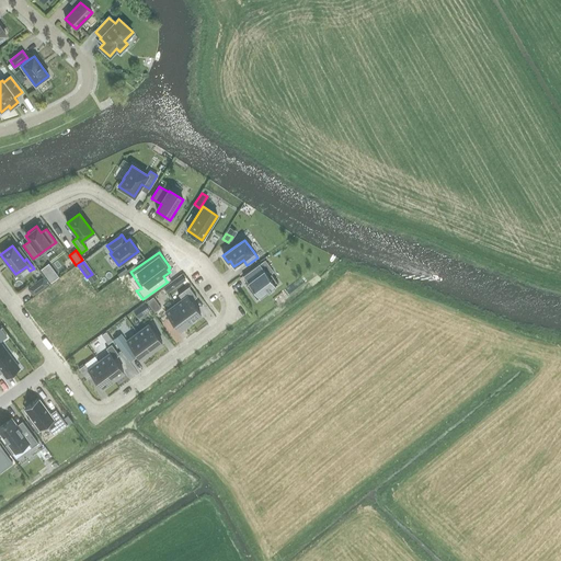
[(259,264),(242,276),(252,288),(249,290),(256,300),(278,284),(271,274),(268,276),(259,264)]
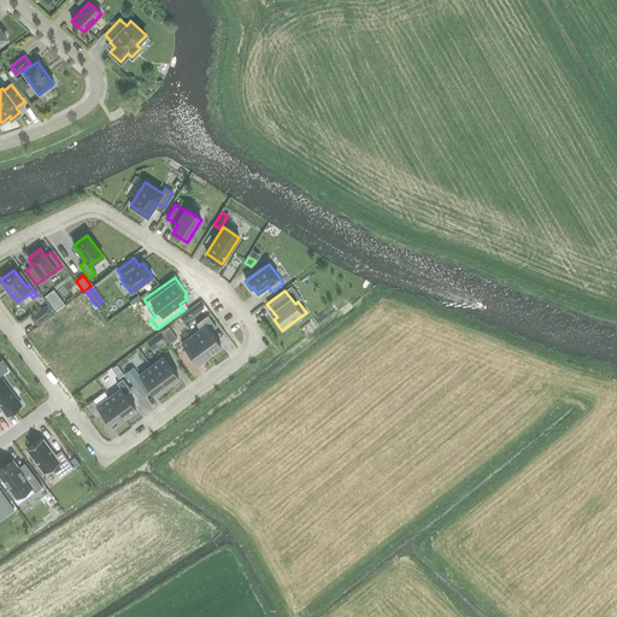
[(58,298),(50,304),(56,311),(64,305),(58,298)]
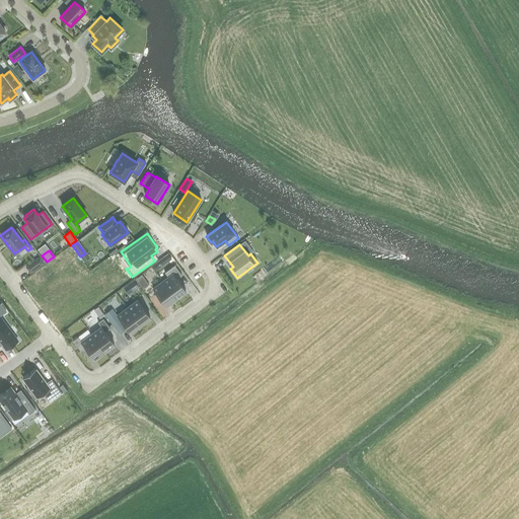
[(167,254),(151,266),(154,270),(170,257),(167,254)]
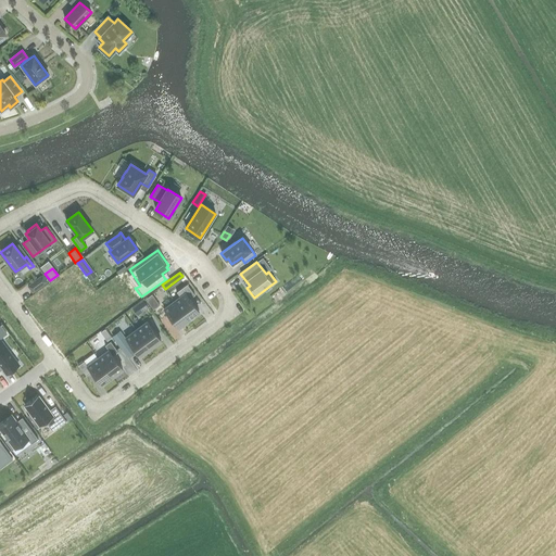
[(42,275),(27,286),(33,292),(47,281),(42,275)]
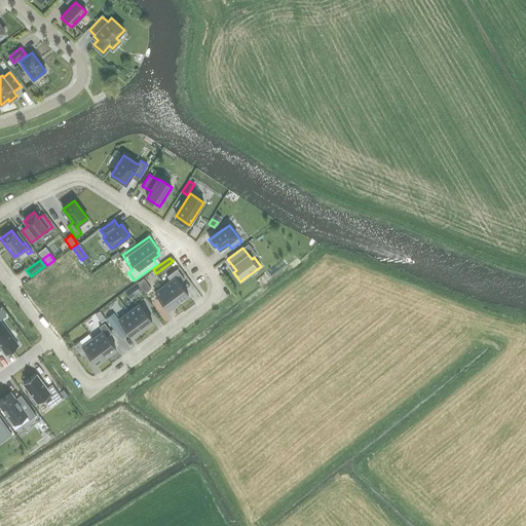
[(165,286),(178,302),(188,295),(179,283),(184,279),(177,269),(166,276),(171,282),(165,286)]
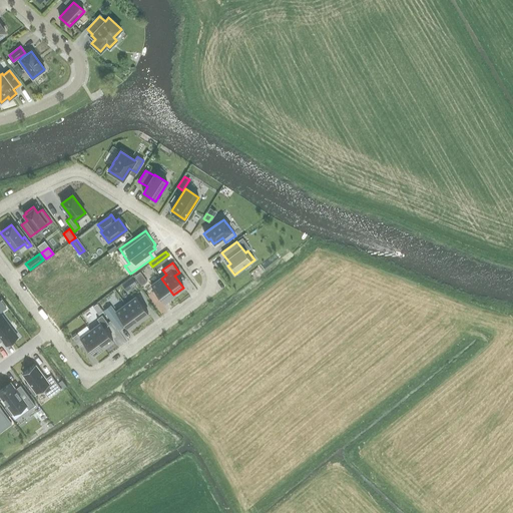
[(139,272),(134,277),(138,282),(143,278),(139,272)]
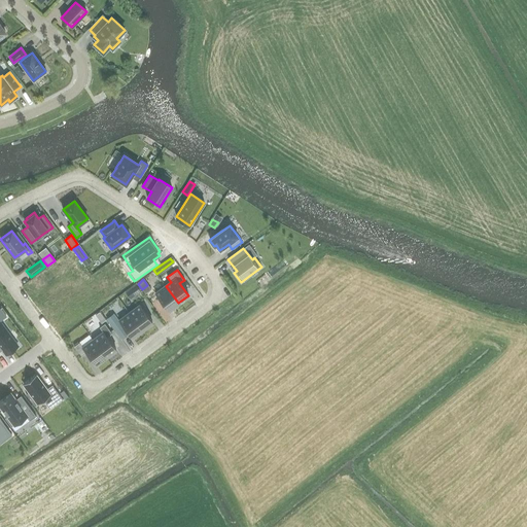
[(135,285),(126,292),(131,300),(140,292),(135,285)]
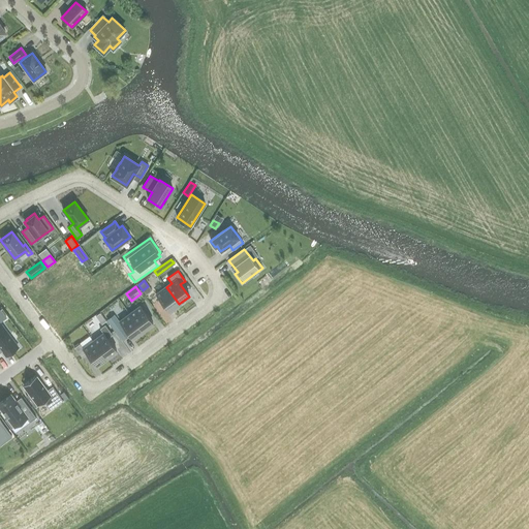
[(156,294),(168,312),(179,304),(166,287),(156,294)]
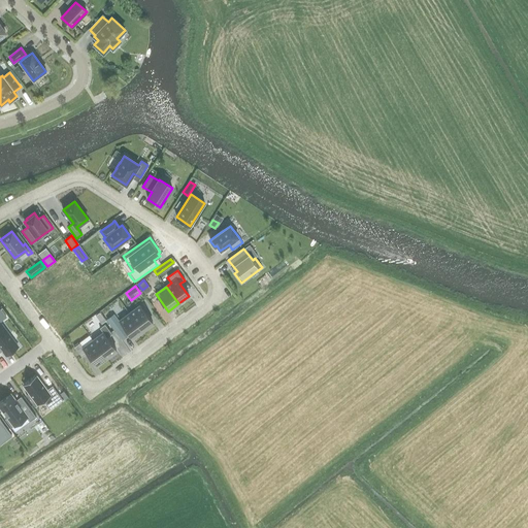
[(112,292),(108,296),(111,301),(117,297),(112,292)]
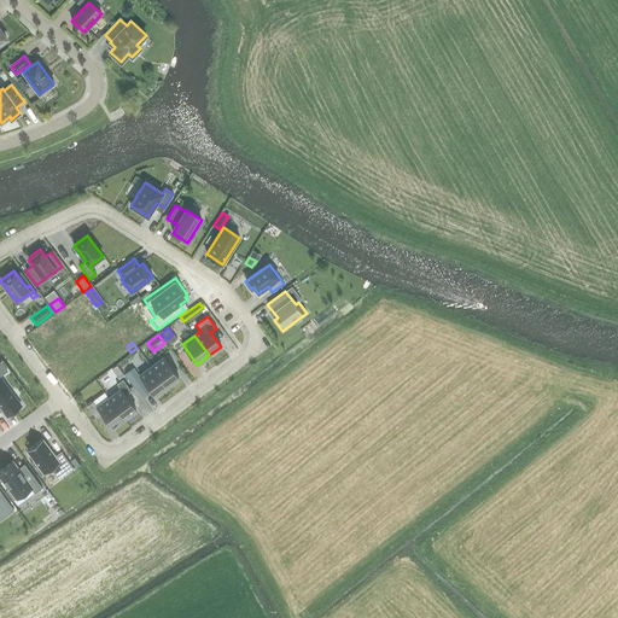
[(167,388),(179,378),(163,357),(151,367),(167,388)]
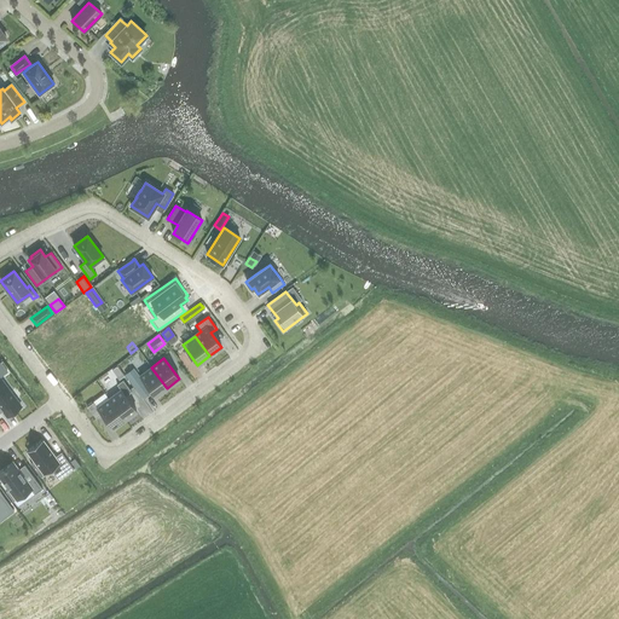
[(151,368),(139,376),(155,397),(167,388),(151,368)]
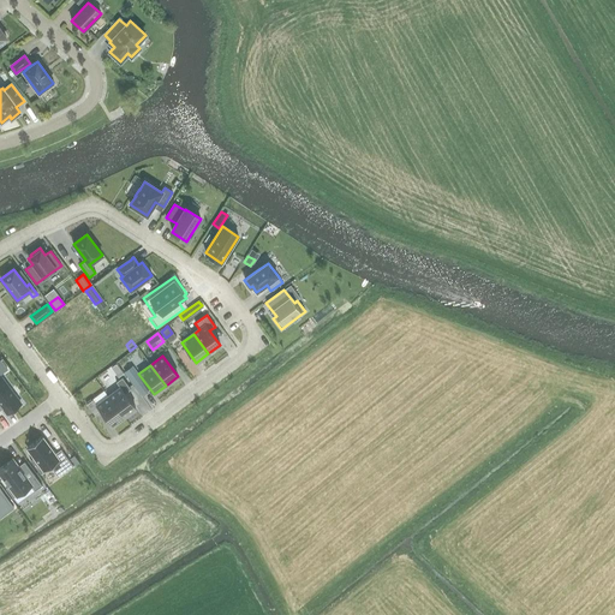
[(132,366),(124,372),(135,387),(143,381),(132,366)]
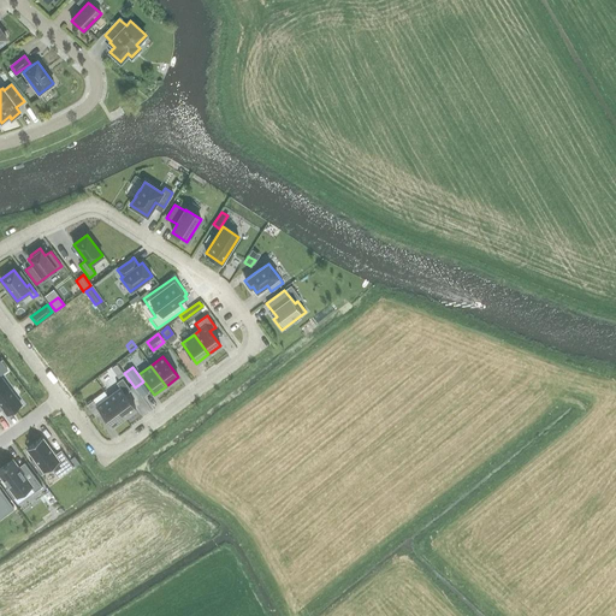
[(0,407),(1,407),(7,415),(21,404),(1,379),(0,379),(0,407)]
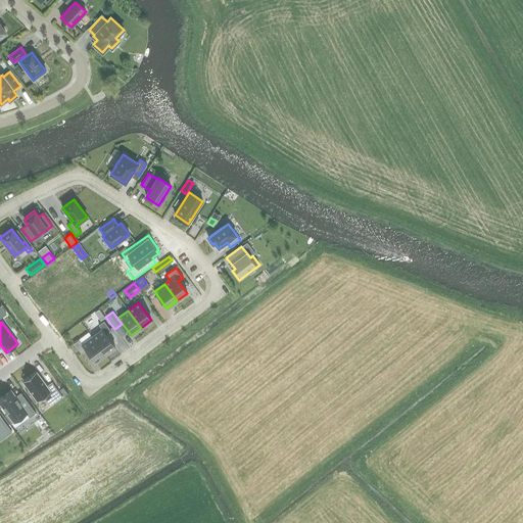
[(92,337),(105,354),(114,347),(106,335),(111,331),(103,322),(98,325),(102,330),(92,337)]
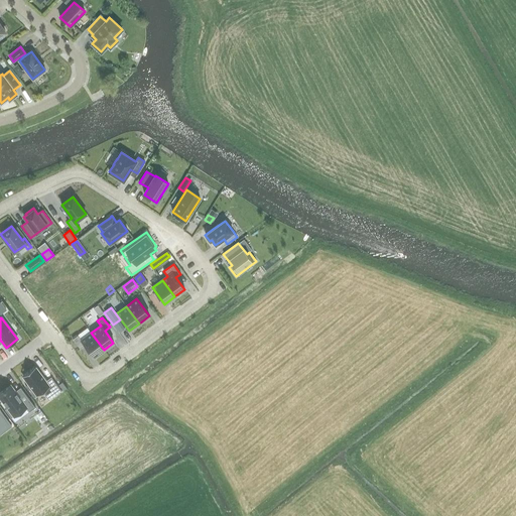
[(91,333),(81,340),(78,336),(73,339),(80,349),(85,345),(94,357),(104,350),(91,333)]
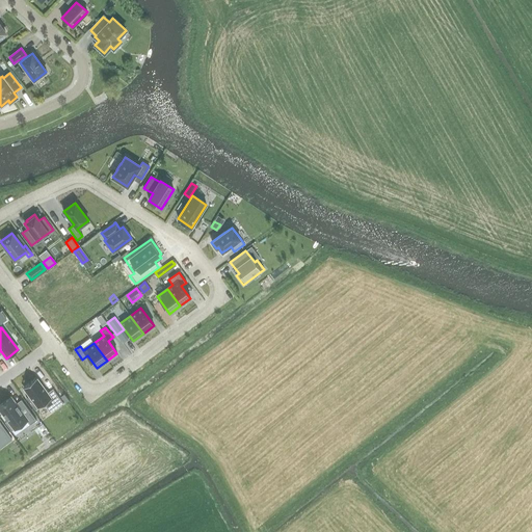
[(49,402),(54,408),(62,403),(55,393),(50,397),(35,378),(23,388),(29,396),(26,398),(34,410),(44,403),(46,405),(49,402)]
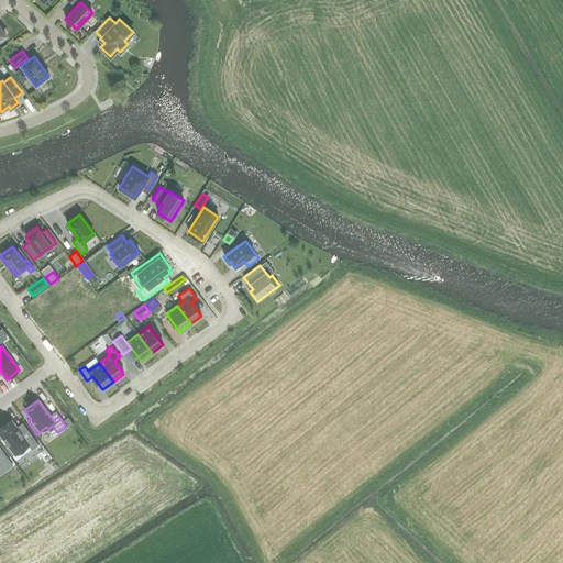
[(11,420),(0,428),(0,433),(3,438),(2,439),(7,444),(8,444),(9,445),(6,448),(12,456),(28,444),(32,450),(39,444),(23,423),(17,429),(11,420)]
